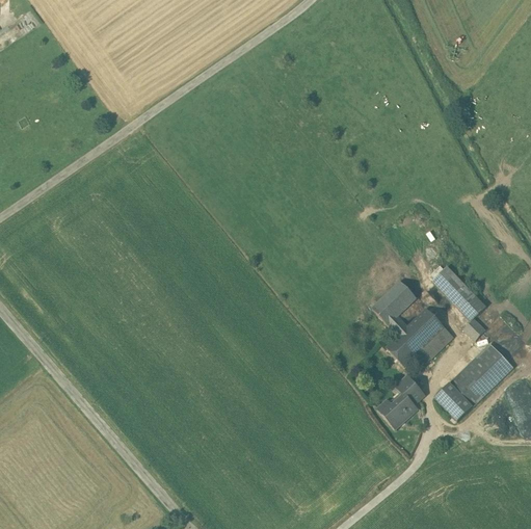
[(485,306),(446,265),(430,280),(470,321),(473,318),(485,306)]
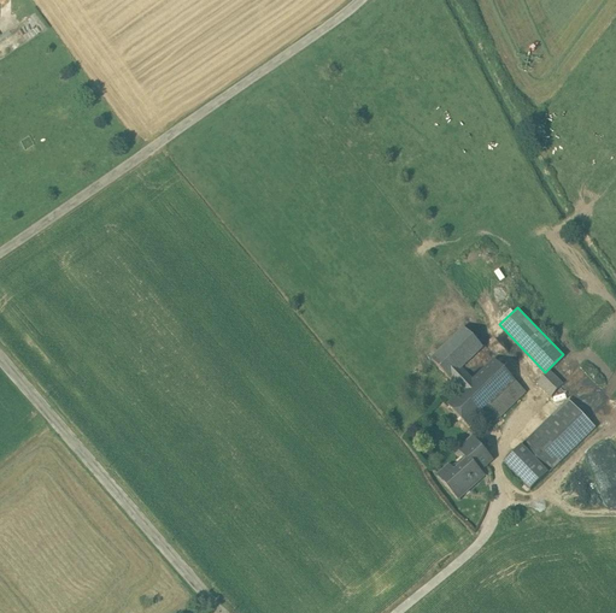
[(429,358),(449,377),(459,365),(481,346),(463,326),(429,358)]
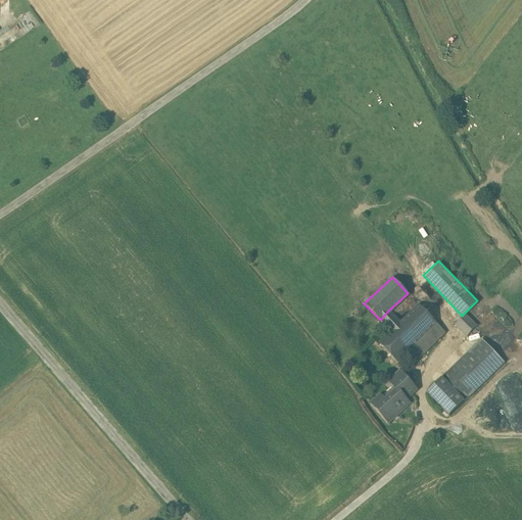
[(399,320),(390,330),(409,348),(436,321),(418,302),(399,320)]
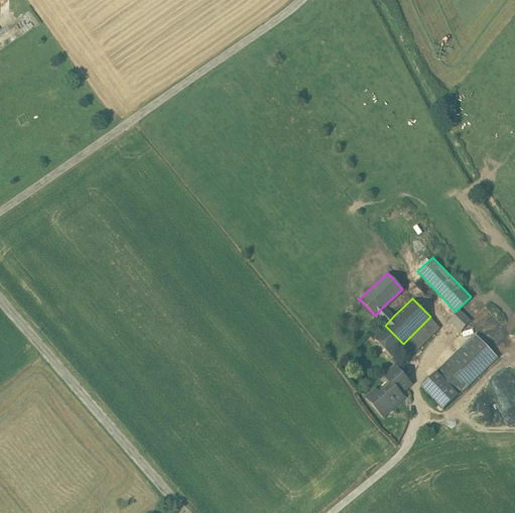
[(375,315),(385,326),(394,315),(384,305),(375,315)]
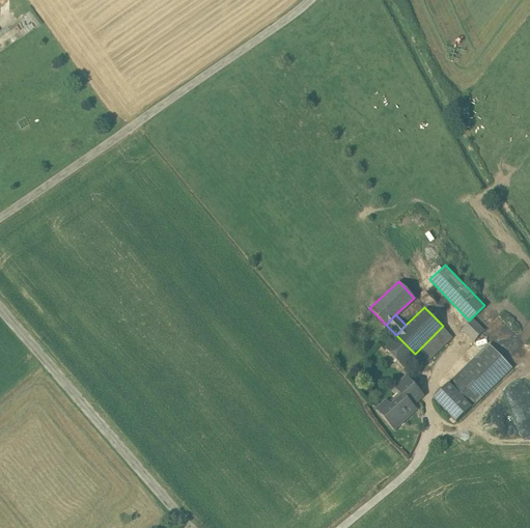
[(483,329),(472,317),(469,321),(462,328),(473,339),(483,329)]
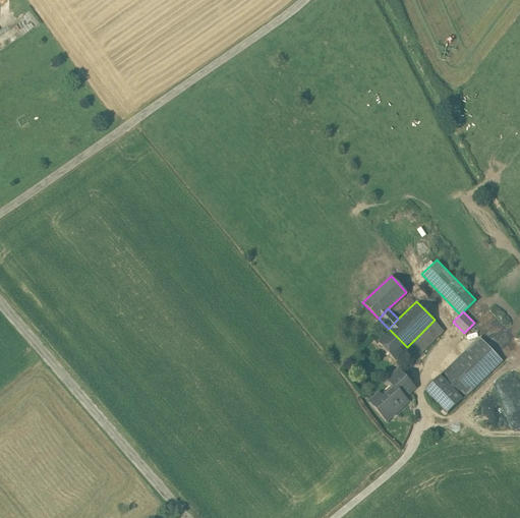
[(435,320),(407,347),(415,355),(443,328),(435,320)]
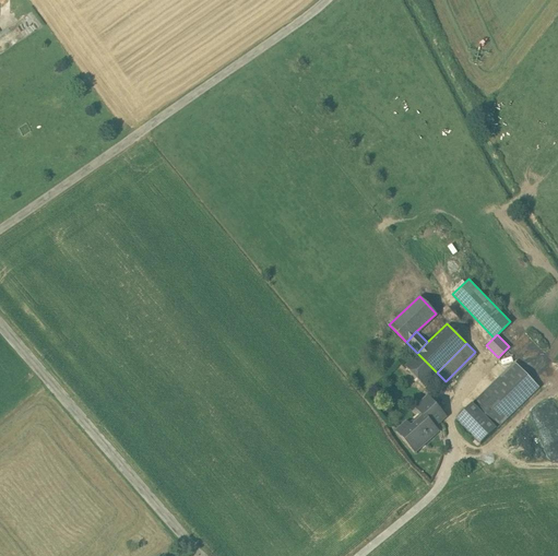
[(417,353),(404,364),(424,385),(437,373),(417,353)]
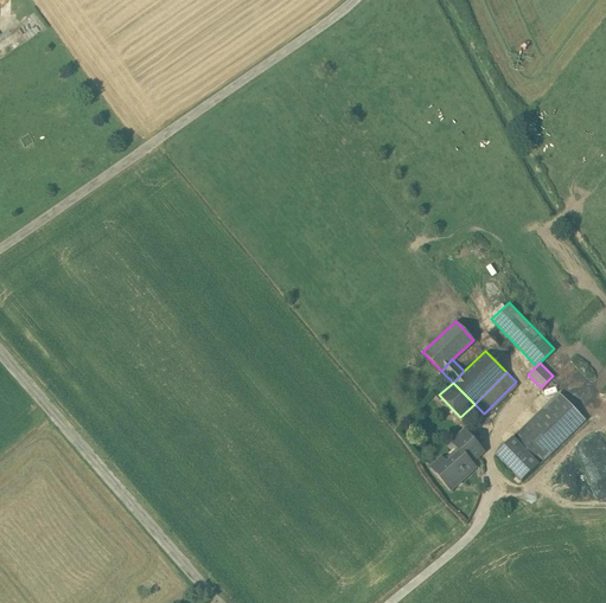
[(561,392),(496,453),(521,480),(586,418),(561,392)]
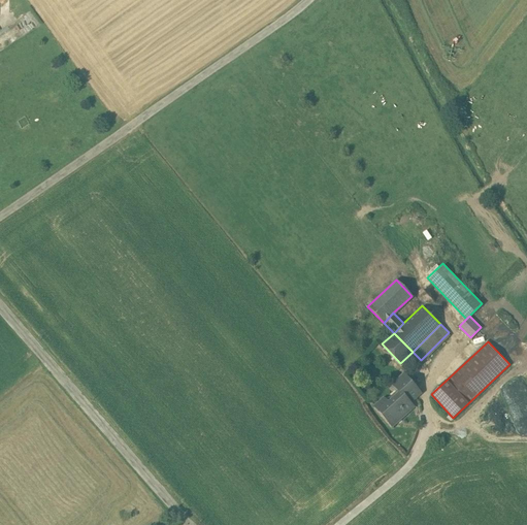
[(383,397),(374,405),(391,425),(413,405),(408,401),(420,392),(403,373),(392,383),(400,392),(388,403),(383,397)]
